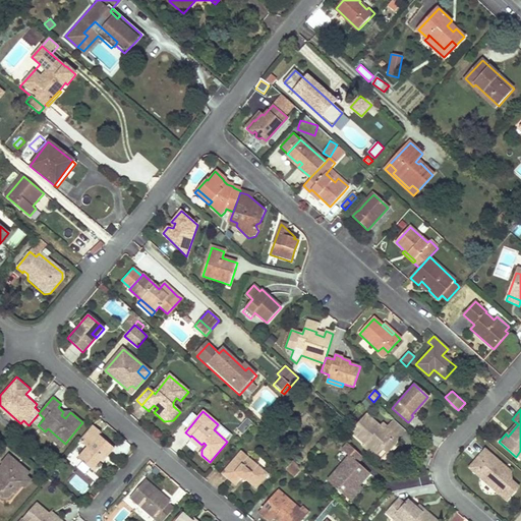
[(400,437),(387,425),(383,430),(379,426),(365,414),(349,431),(363,445),(375,455),(381,449),(390,439),(395,442),(400,437)]
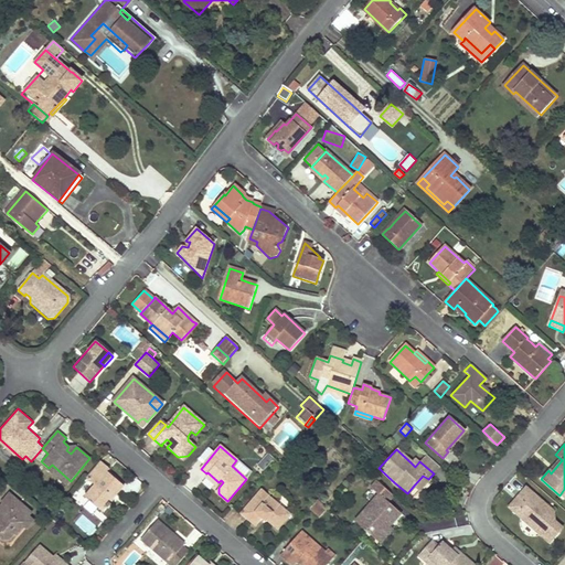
[(263,470),(274,459),(268,454),(257,466),(263,470)]
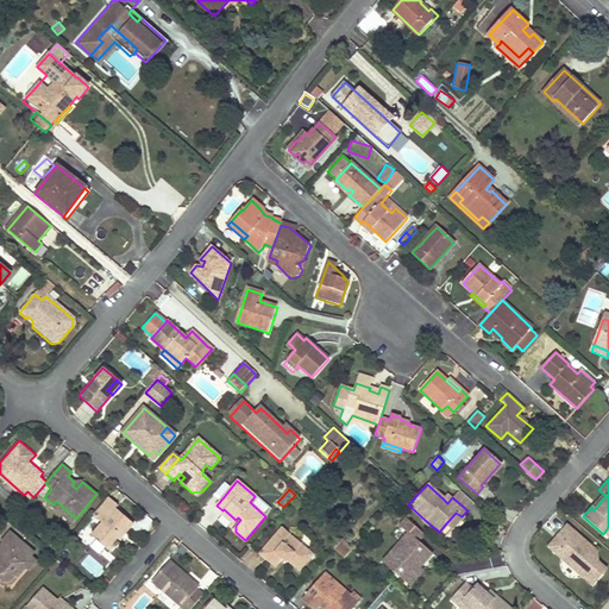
[(473,503),(459,490),(452,497),(468,510),(473,503)]
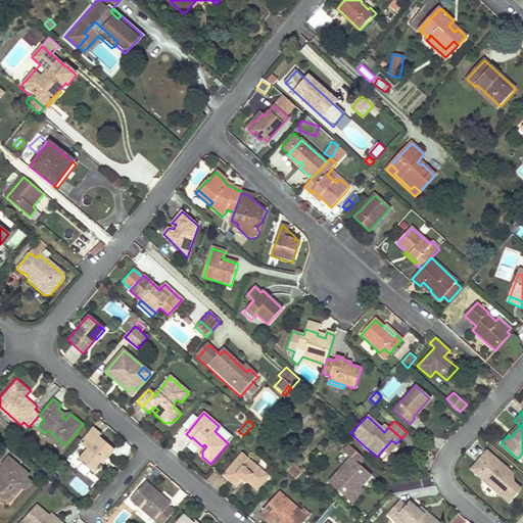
[(384,432),(388,427),(384,423),(380,428),(384,432)]
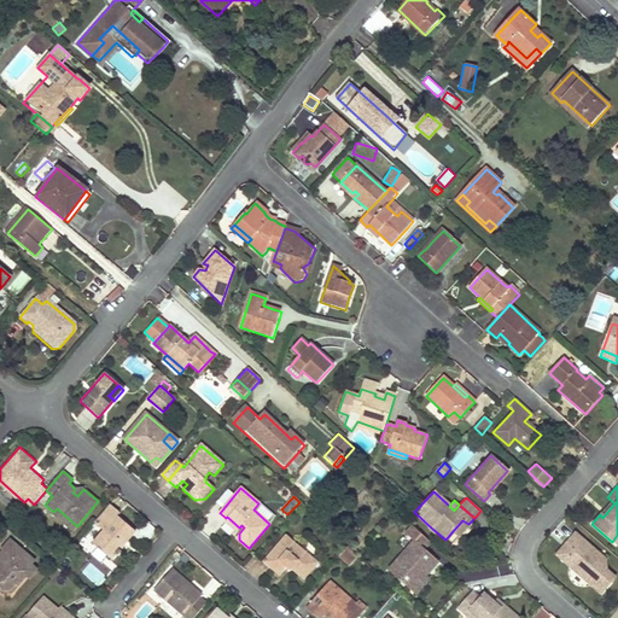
[(600,514),(602,518),(614,503),(612,501),(600,514)]
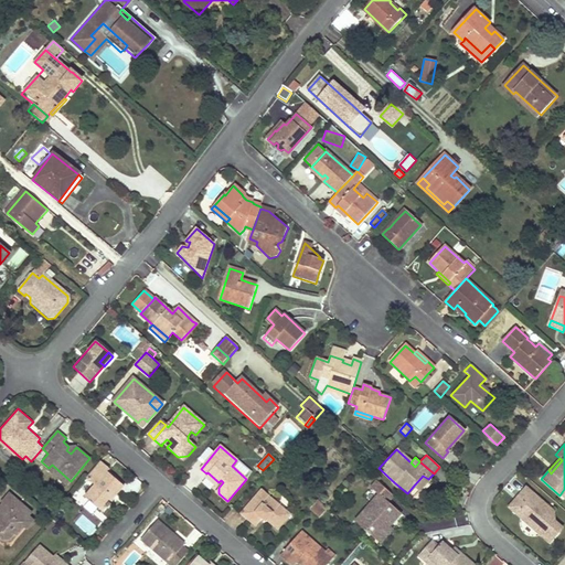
[(109,468),(100,461),(86,478),(94,484),(84,497),(100,512),(124,486),(106,471),(109,468)]
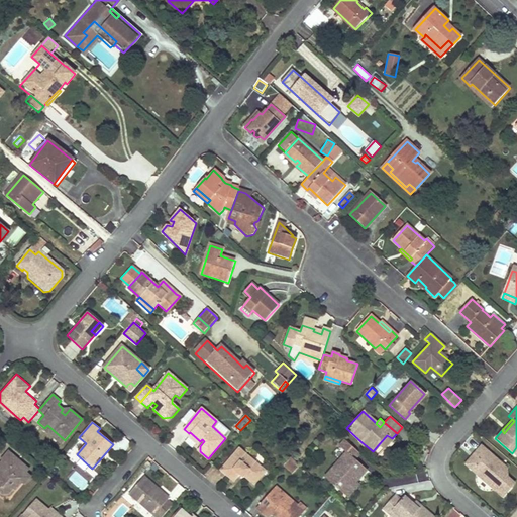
[(42,430),(61,445),(65,440),(47,425),(44,428),(42,430)]
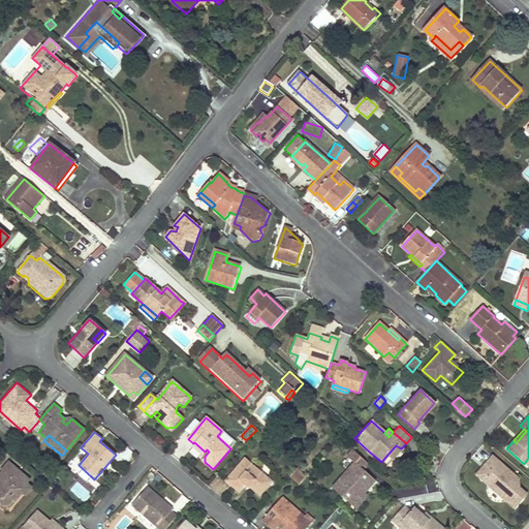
[(191,445),(201,455),(205,452),(194,442),(193,443),(191,445)]
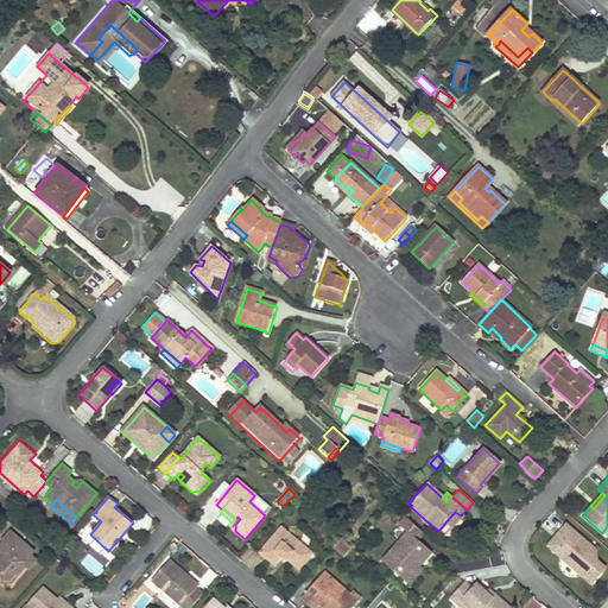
[(451,530),(462,518),(461,515),(455,512),(444,524),(451,530)]
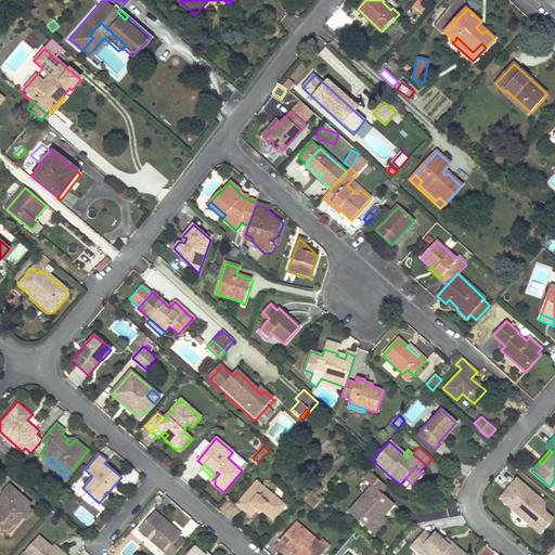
[(379,493),(386,487),(370,473),(363,479),(371,486),(348,512),(366,529),(378,515),(382,517),(392,505),(379,493)]
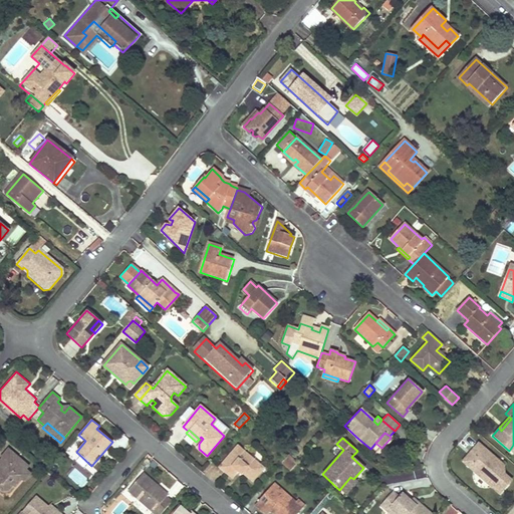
[(355,441),(367,452),(370,449),(358,439),(355,441)]
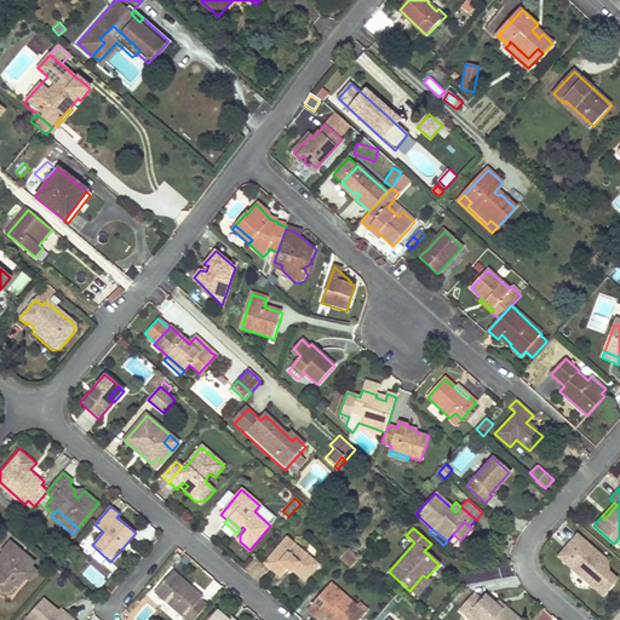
[(598,554),(577,534),(569,543),(569,551),(562,561),(581,578),(587,579),(590,579),(590,581),(591,585),(602,595),(612,585),(607,581),(607,572),(608,562),(602,563),(595,557),(598,554)]
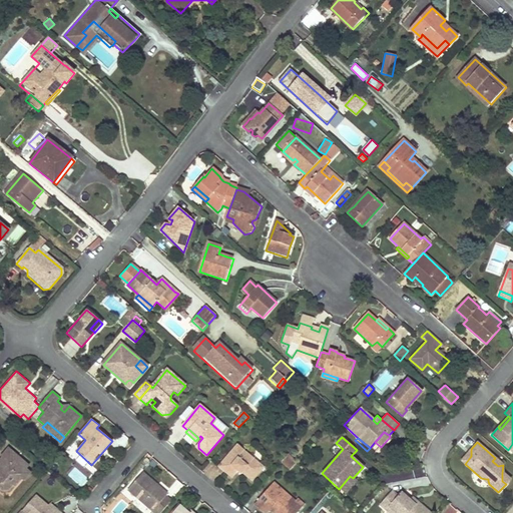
[(265,466),(237,443),(217,466),(231,477),(238,470),(240,472),(241,471),(252,481),(265,466)]
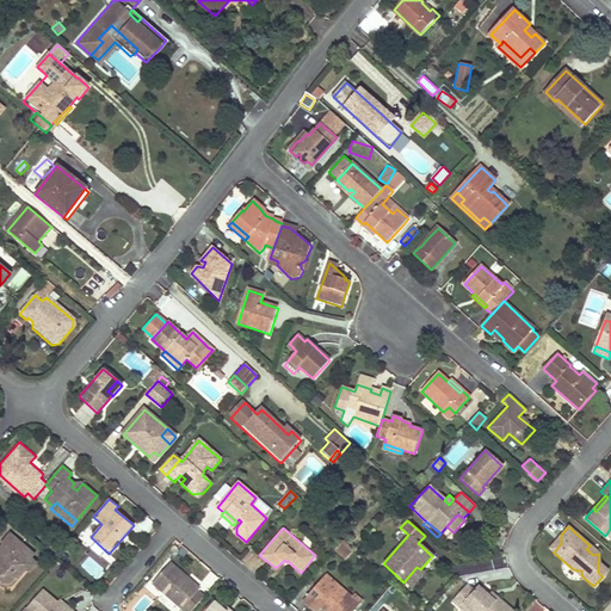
[(35,555),(11,535),(2,544),(4,544),(8,550),(4,556),(0,553),(0,580),(4,584),(13,580),(19,574),(22,576),(30,566),(26,563),(31,560),(35,555)]
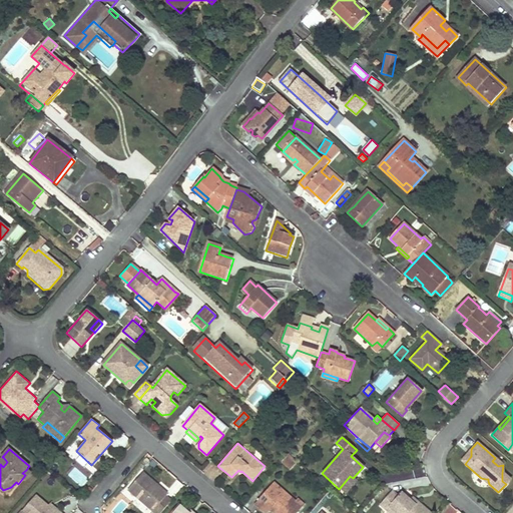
[(471,449),(460,461),(465,464),(471,456),(471,449)]
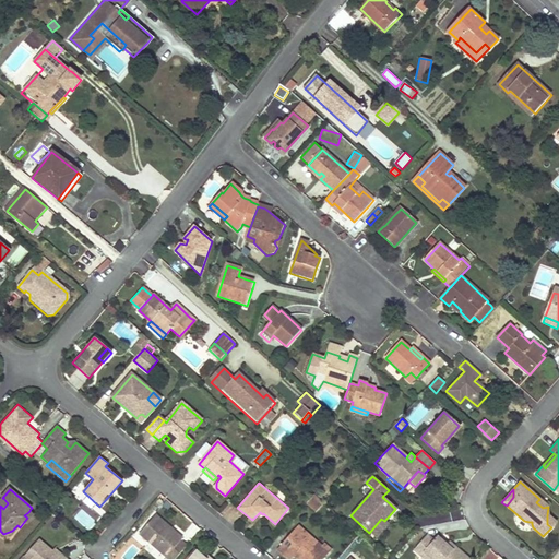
[(316,512),(323,504),(314,496),(307,504),(316,512)]
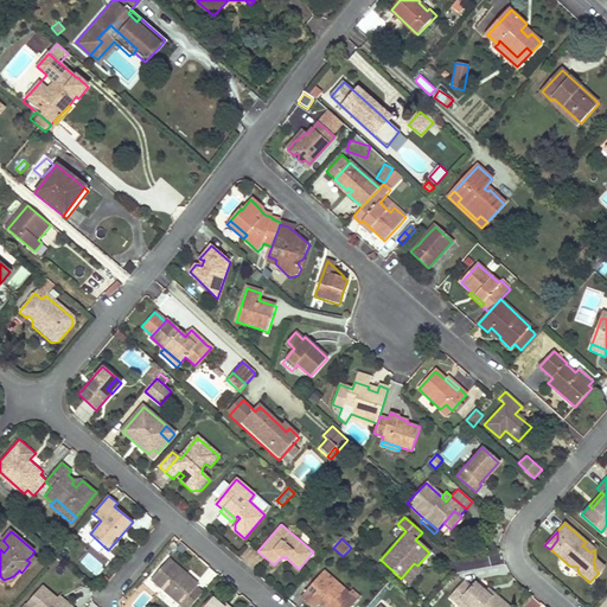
[(589,551),(595,550),(586,542),(582,545),(589,551)]
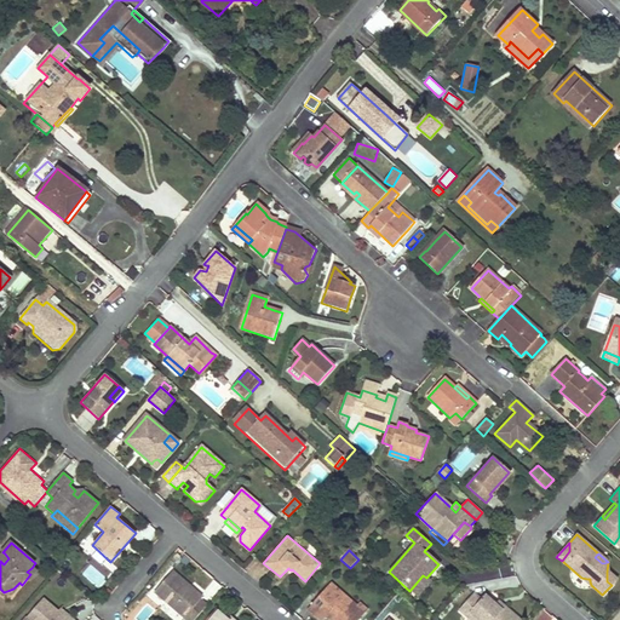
[(27,572),(30,574),(34,578),(38,573),(32,568),(27,572)]
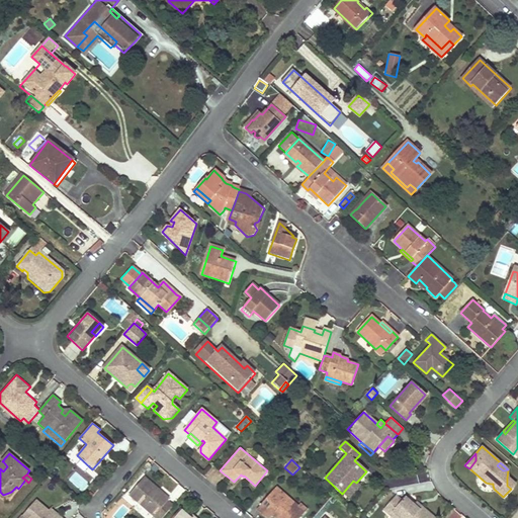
[(144,477),(128,495),(155,517),(162,517),(173,506),(167,501),(169,498),(144,477)]
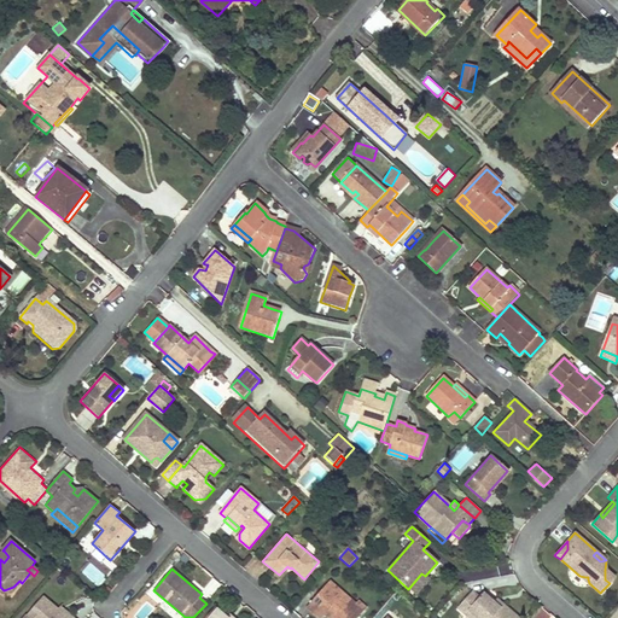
[(414,594),(427,578),(425,576),(421,573),(408,589),(414,594)]
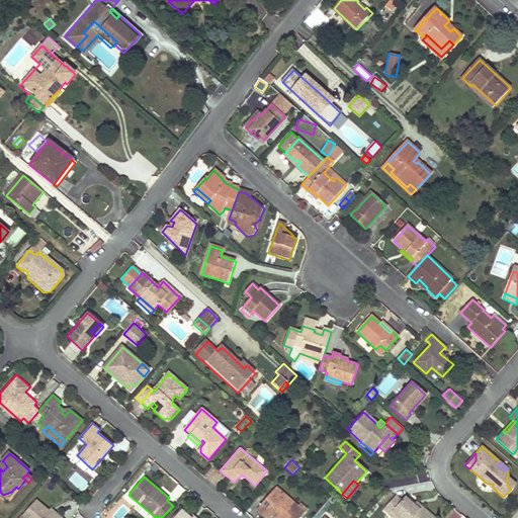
[(0,495),(3,498),(13,495),(18,489),(16,487),(11,492),(3,495),(0,492),(0,495)]
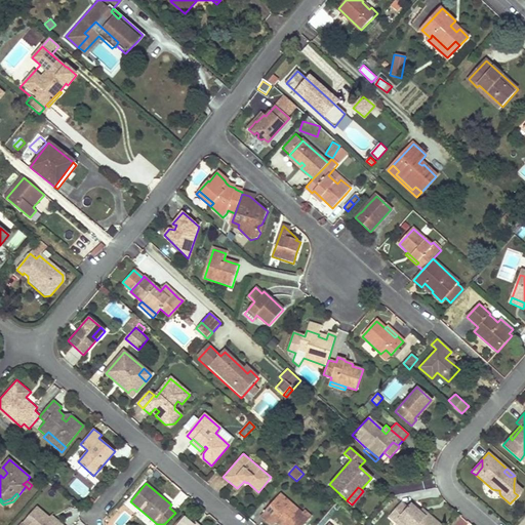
[(280,493),(260,517),(269,524),(274,524),(277,522),(279,524),(305,524),(307,523),(299,516),(303,513),(280,493)]
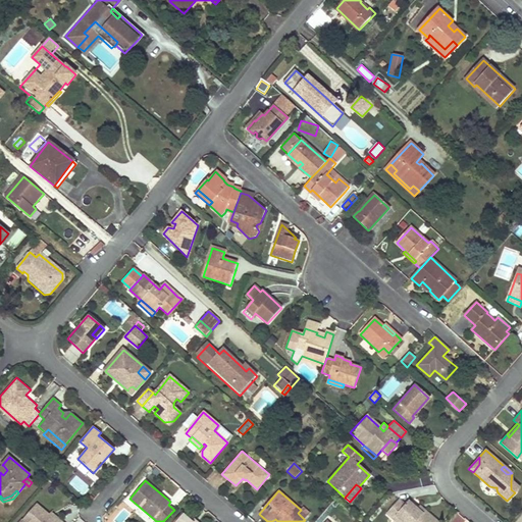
[(404,505),(398,500),(385,514),(393,520),(396,517),(401,521),(436,521),(425,512),(423,514),(416,509),(408,501),(404,505)]
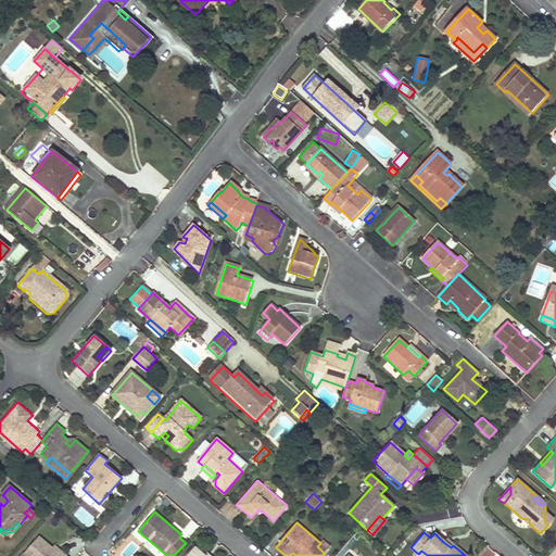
[(60,555),(51,548),(38,538),(22,555),(60,555)]
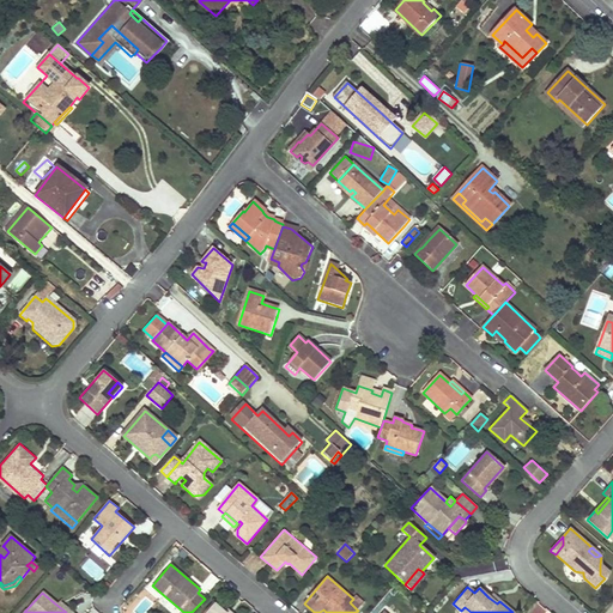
[(350,602),(358,611),(364,604),(356,596),(353,599),(350,602)]
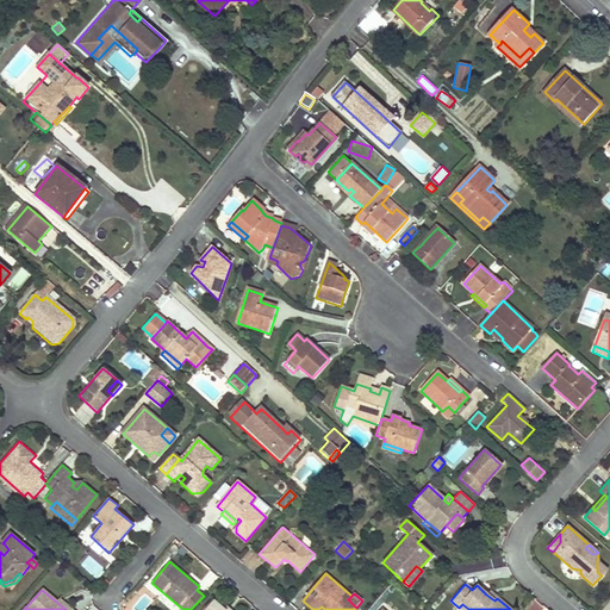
[(66,609),(73,609),(60,598),(56,602),(66,609)]
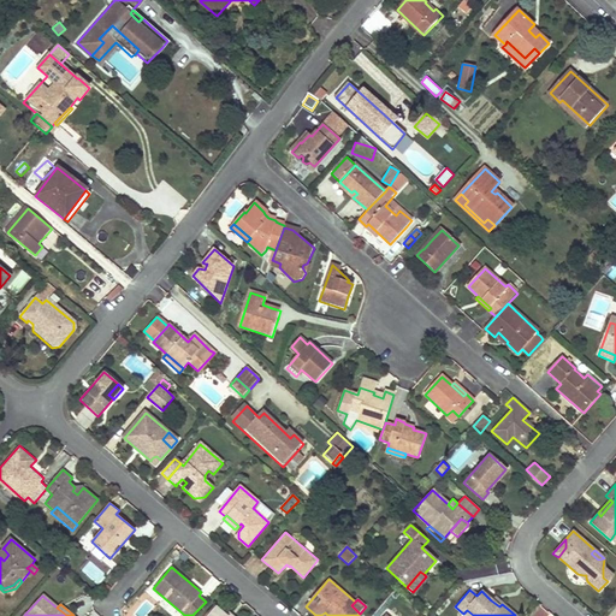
[(226,615),(225,615),(214,605),(205,615),(226,615)]
